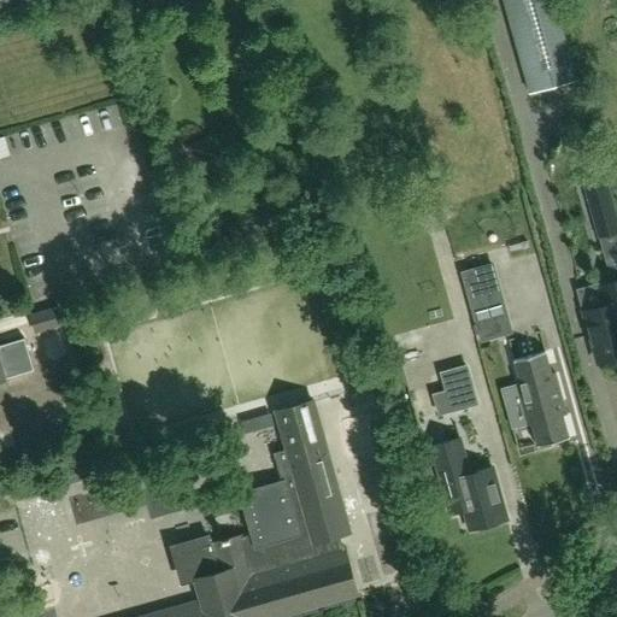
[(504,0),(532,93),(577,80),(554,0),(504,0)]
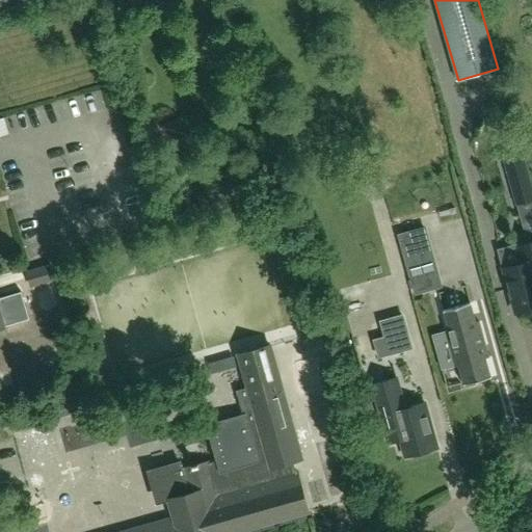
[(5,124),(9,141),(20,139),(16,121),(5,124)]
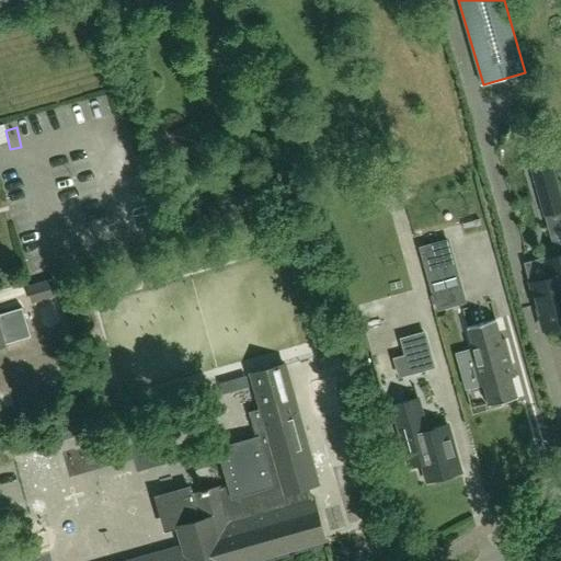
[(560,194),(553,167),(531,172),(544,218),(560,213),(560,194)]
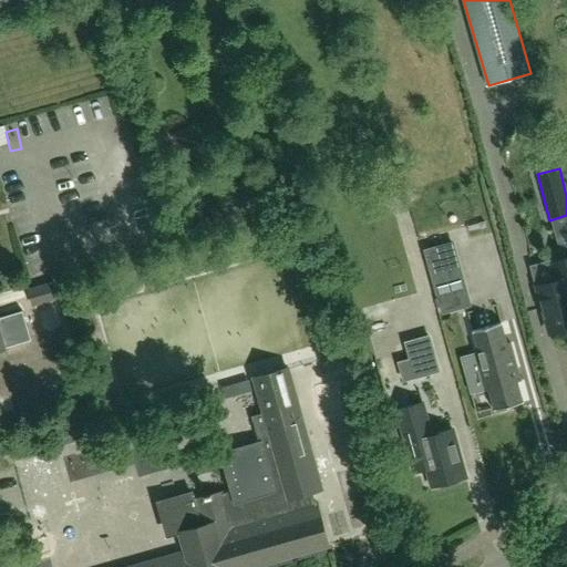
[(443,312),(452,309),(442,275),(464,268),(456,238),(425,247),(443,312)]
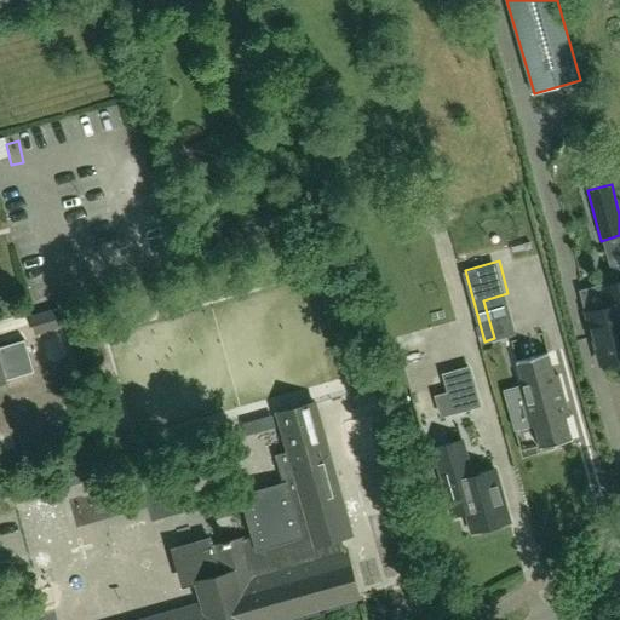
[(619,282),(603,288),(608,308),(587,314),(602,365),(615,361),(619,363),(619,282)]
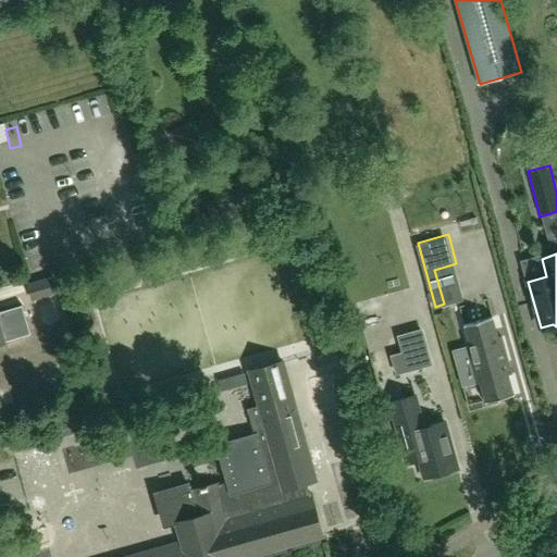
[(60,274),(26,284),(33,301),(64,292),(60,274)]
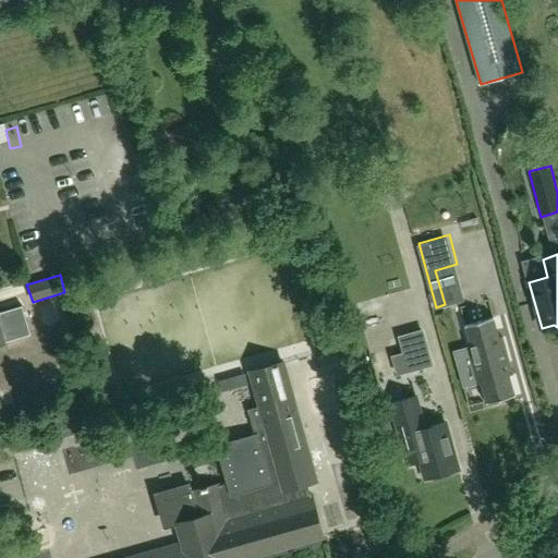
[(0,344),(4,343),(32,336),(27,324),(22,305),(0,311),(0,344)]
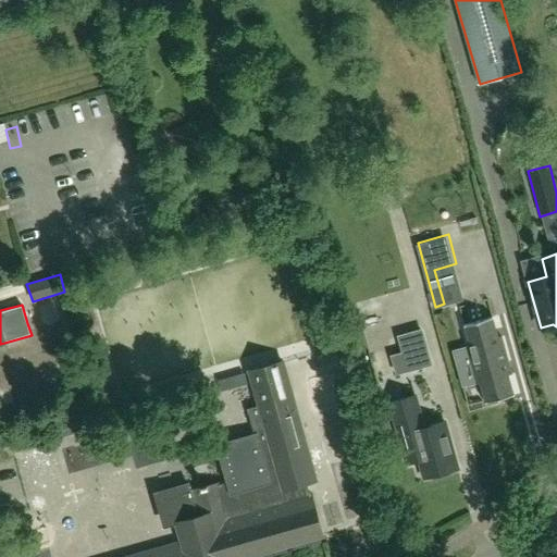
[(470,346),(467,347),(477,383),(480,383),(485,404),(515,396),(509,374),(514,374),(503,337),(499,338),(494,317),(465,324),(470,346)]
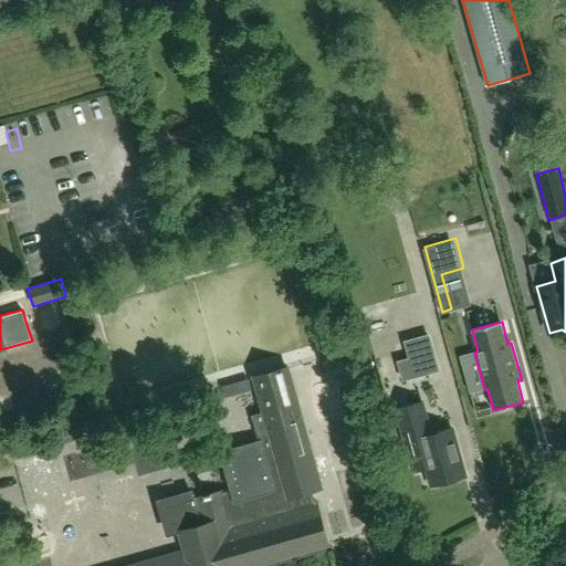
[(407,342),(410,356),(411,357),(421,354),(427,373),(439,369),(429,335),(407,342)]
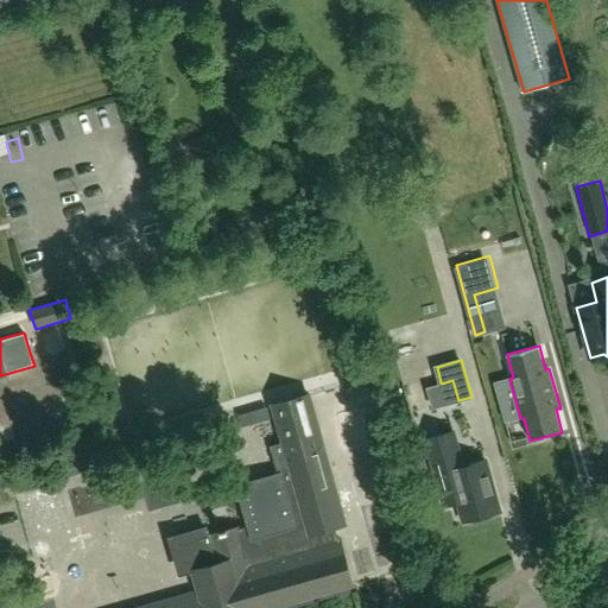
[(267,607),(353,584),(344,552),(340,538),(339,538),(335,526),(344,524),(323,447),(308,393),(272,404),(272,406),(276,419),(283,443),(270,447),(276,467),(278,474),(240,485),(239,485),(251,525),(238,529),(236,526),(207,536),(204,529),(171,538),(176,552),(182,574),(192,571),(198,590),(137,607),(267,607)]
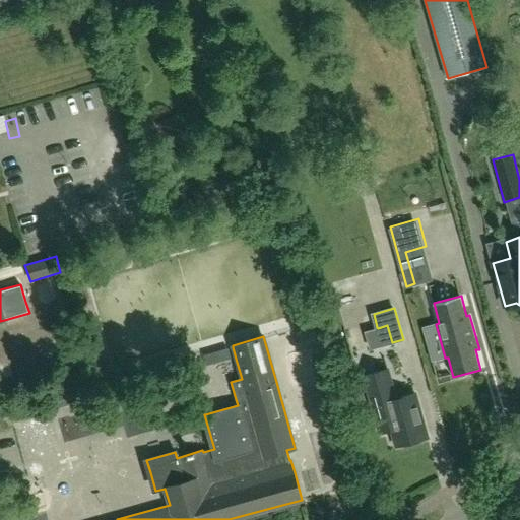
[(187,371),(184,362),(184,361),(163,367),(165,377),(187,371)]
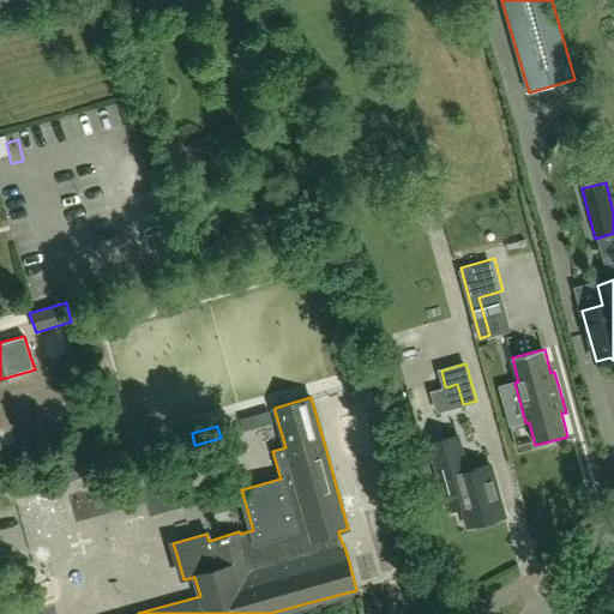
[(457,437),(428,444),(447,513),(462,510),(467,529),(504,519),(489,468),(467,474),(457,437)]
